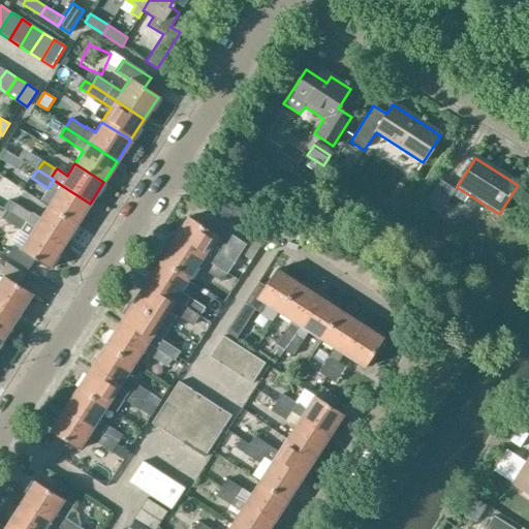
[(254,184),(274,196),(282,185),(261,172),(254,184)]
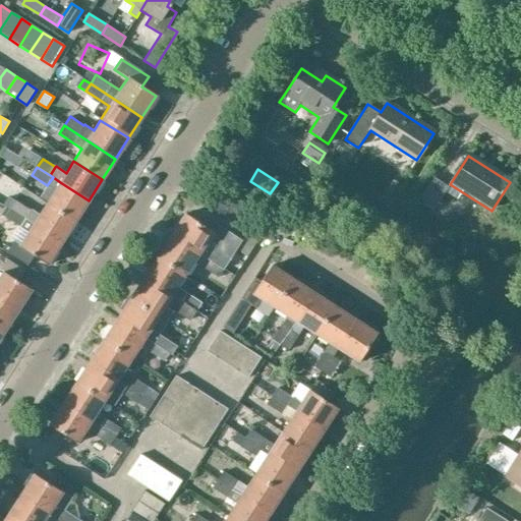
[(54,190),(46,204),(74,222),(89,200),(60,182),(53,177),(47,185),(54,190)]
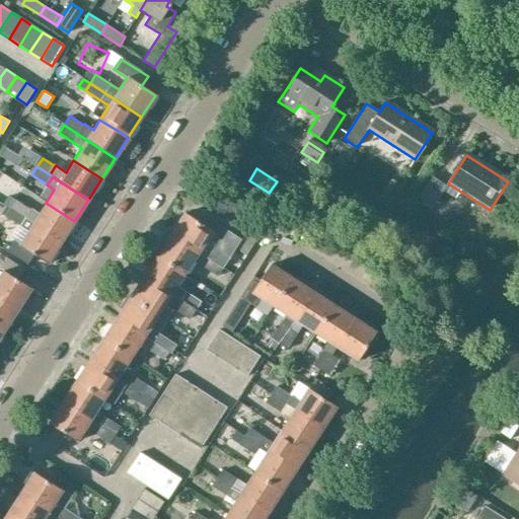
[(415,204),(430,214),(446,190),(431,179),(415,204)]
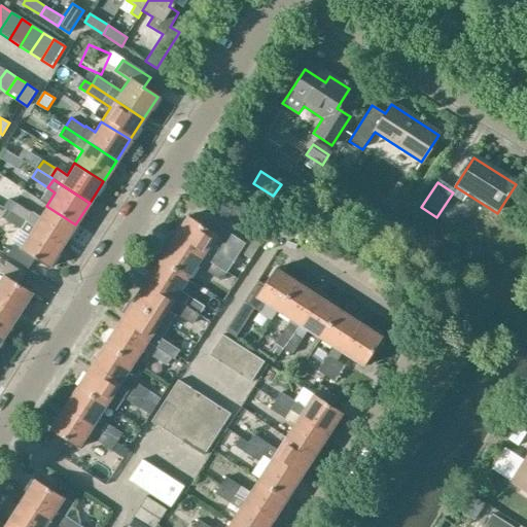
[(9,211),(62,246),(75,224),(46,206),(39,216),(31,211),(31,212),(15,202),(14,203),(8,199),(3,207),(9,211)]
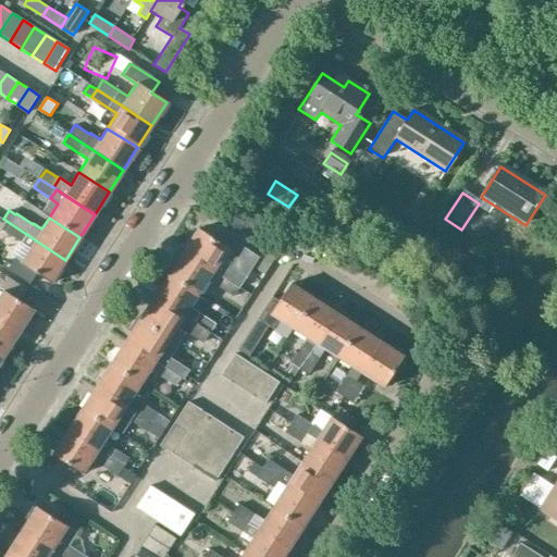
[(398,212),(387,229),(410,243),(421,227),(398,212)]
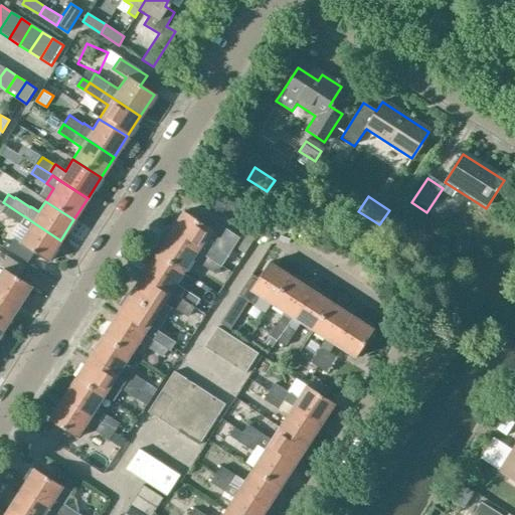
[(60,240),(9,206),(4,213),(28,228),(19,241),(13,238),(6,247),(26,261),(33,250),(48,260),(60,240)]
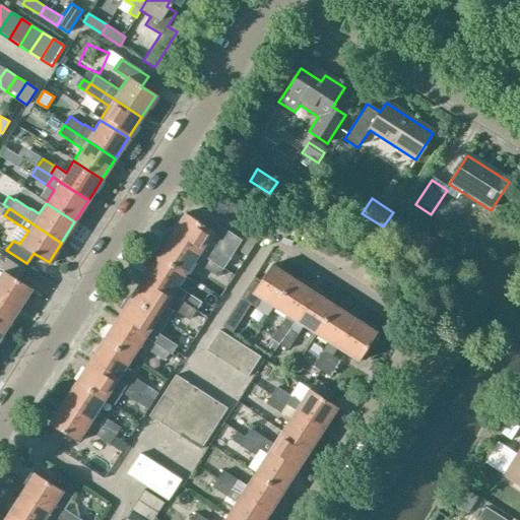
[(171,236),(222,268),(236,248),(246,255),(257,238),(247,231),(241,240),(213,221),(208,230),(185,214),(171,236)]
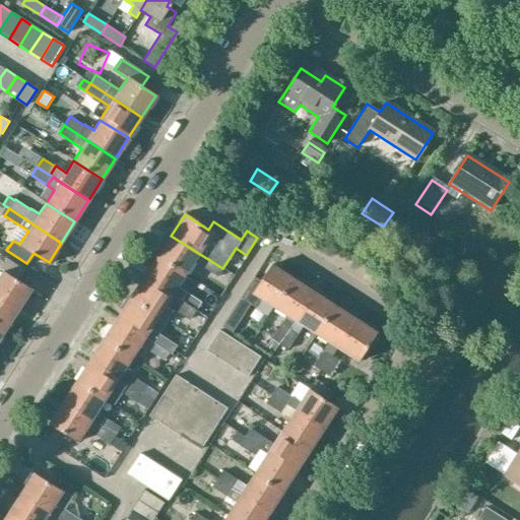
[(222,268),(171,236),(157,256),(186,274),(194,262),(217,277),(222,268)]
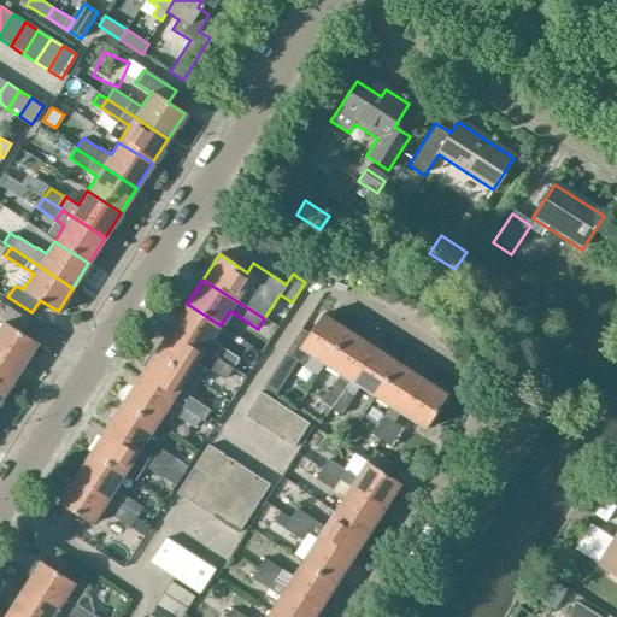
[(171,329),(231,368),(239,357),(212,340),(221,325),(187,304),(171,329)]
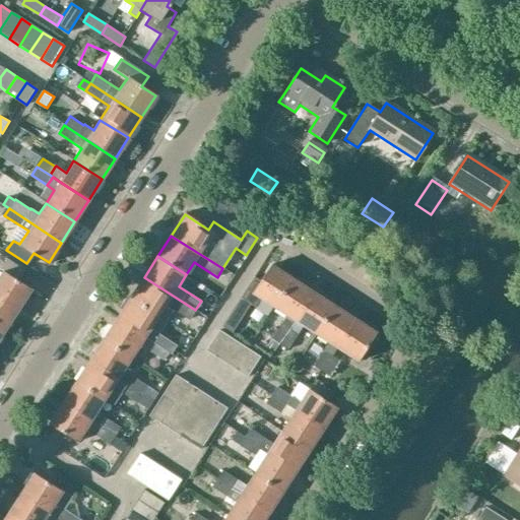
[(254,276),(240,299),(250,305),(255,308),(261,298),(274,306),(293,277),(272,263),(261,280),(254,276)]
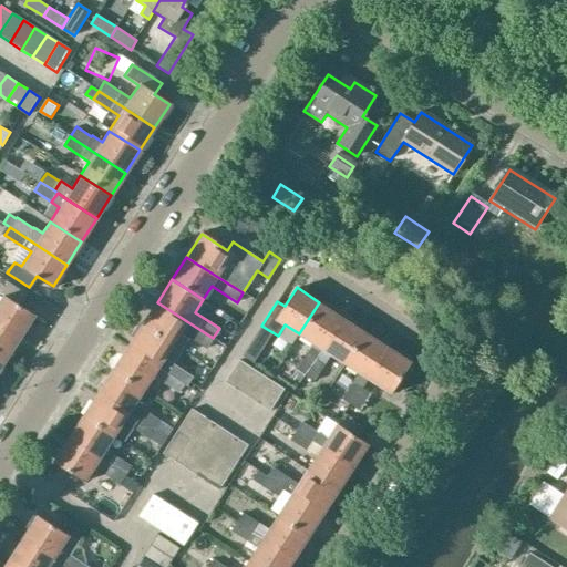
[(0,327),(19,339),(34,317),(3,297),(0,301),(0,327)]
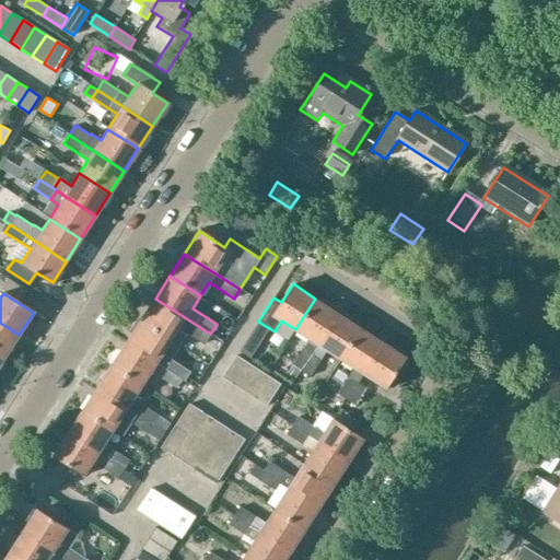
[(210,334),(155,299),(140,321),(171,340),(181,326),(205,341),(210,334)]
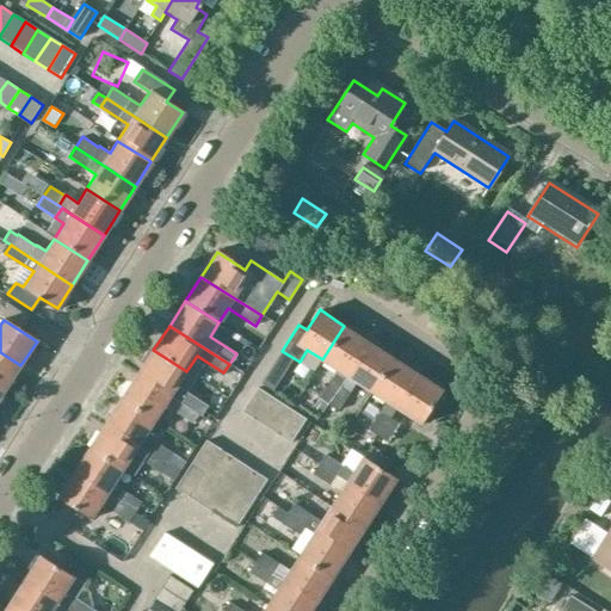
[(329,403),(369,341),(344,326),(322,359),(337,369),(318,396),(320,397),(313,408),(321,414),(328,403),(329,403)]
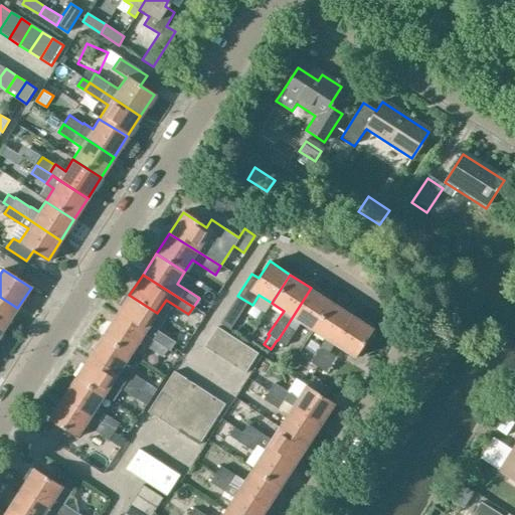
[(311,288),(278,340),(285,345),(300,321),(314,330),(332,302),(311,288)]
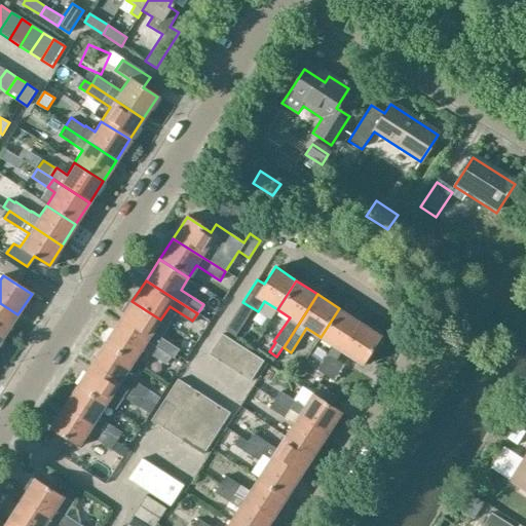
[(132,301),(118,323),(147,341),(154,345),(170,357),(173,359),(180,348),(176,346),(153,332),(160,320),(132,301)]
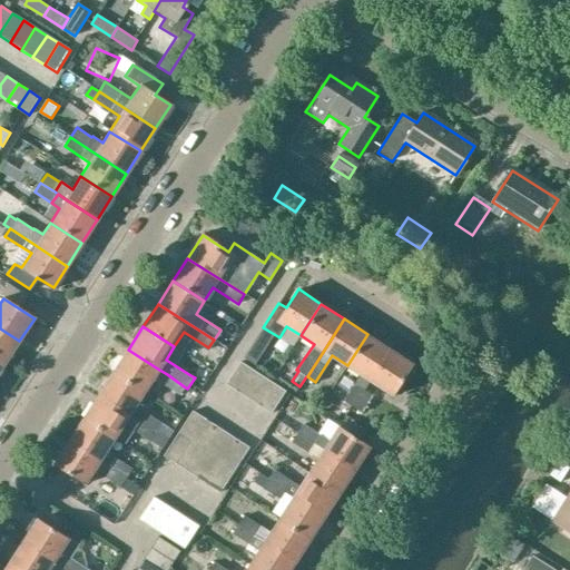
[(19,341),(0,328),(0,361),(5,364),(19,341)]
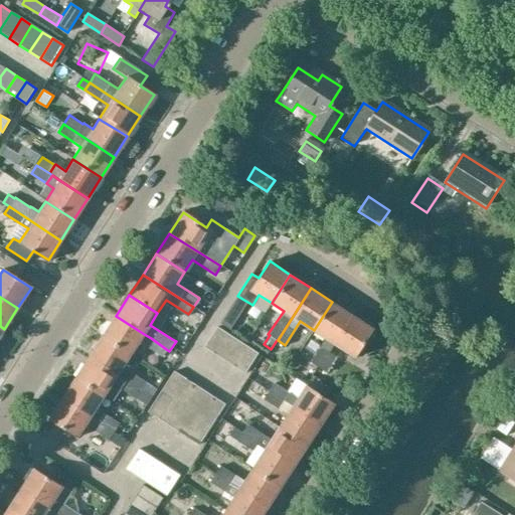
[(332,302),(314,330),(325,337),(310,361),(319,367),(329,352),(328,351),(333,342),(335,343),(353,315),(332,302)]
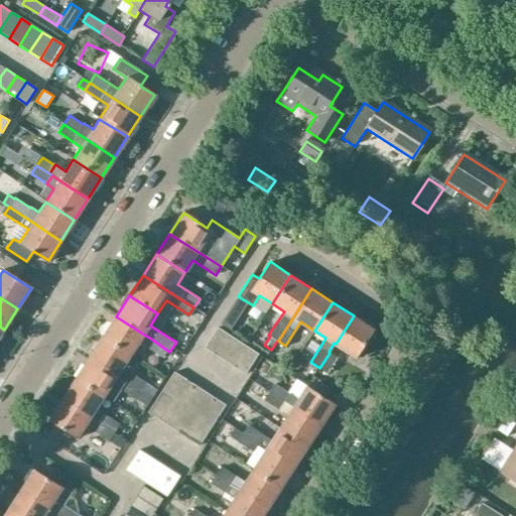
[(230,309),(221,324),(222,324),(231,330),(240,316),(230,309)]
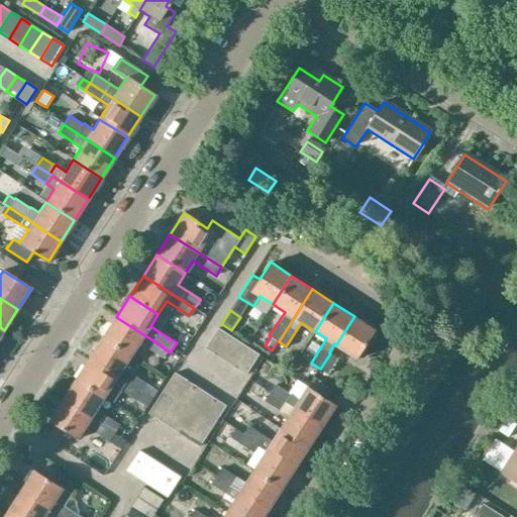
[(354,316),(336,344),(355,357),(375,328),(354,316)]
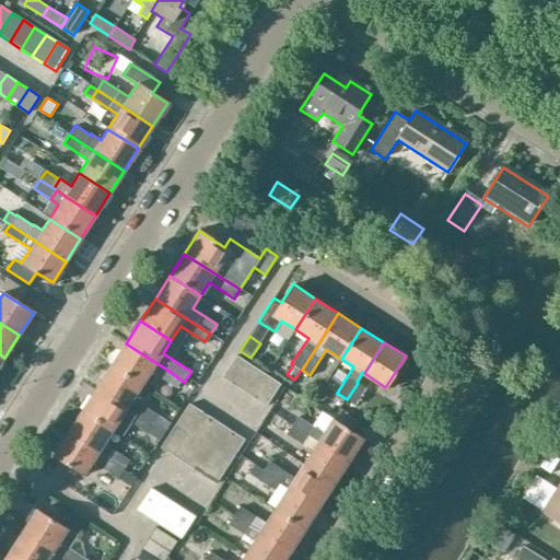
[(112,366),(142,386),(156,363),(126,343),(112,366)]
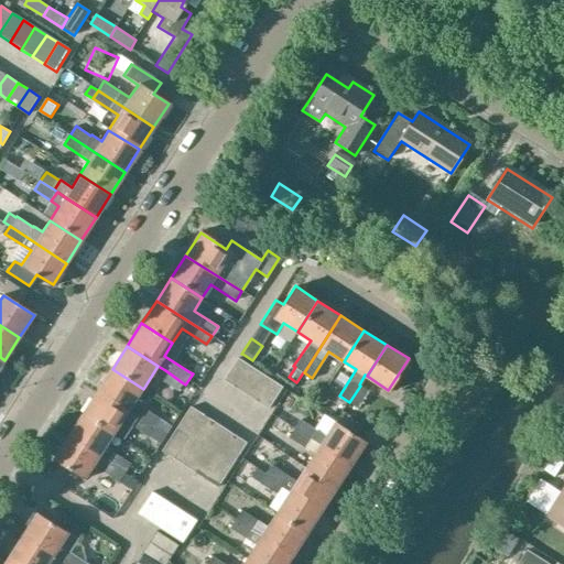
[(224,381),(235,388),(248,366),(237,359),(224,381)]
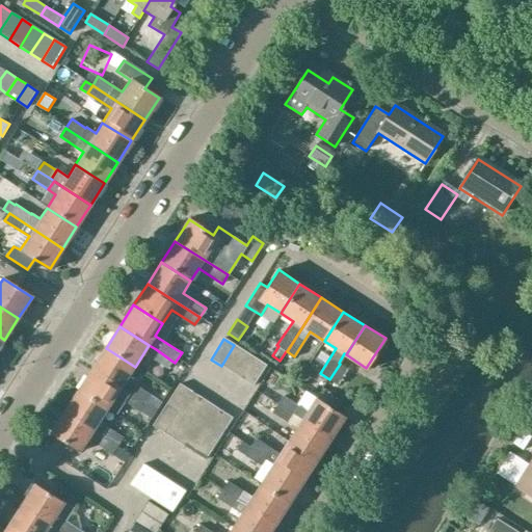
[(221,366),(232,373),(245,352),(234,345),(221,366)]
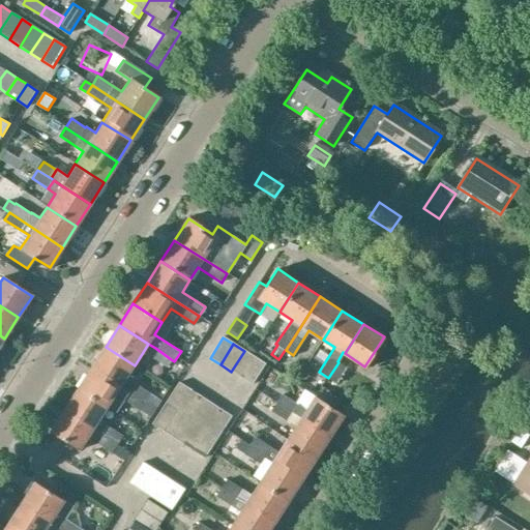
[(135,365),(106,347),(91,367),(120,386),(135,365)]
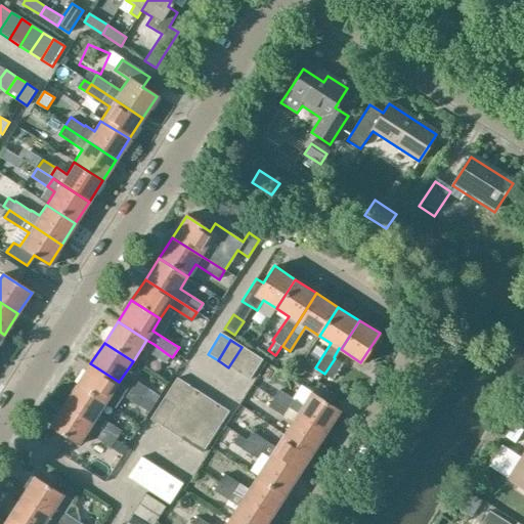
[(169,355),(154,344),(148,352),(165,362),(169,355)]
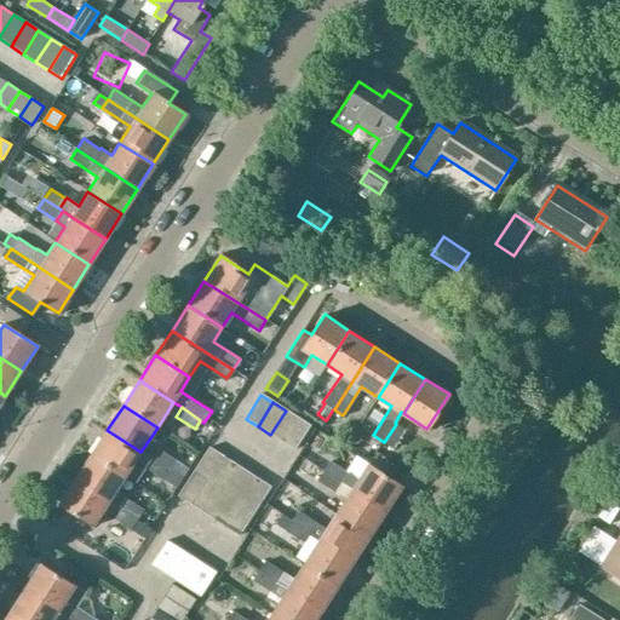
[(286,411),(270,435),(282,442),(298,418),(286,411)]
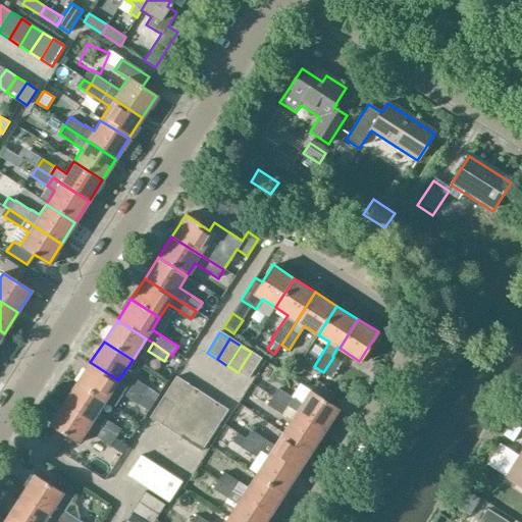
[(251,352),(238,372),(248,379),(261,359),(251,352)]
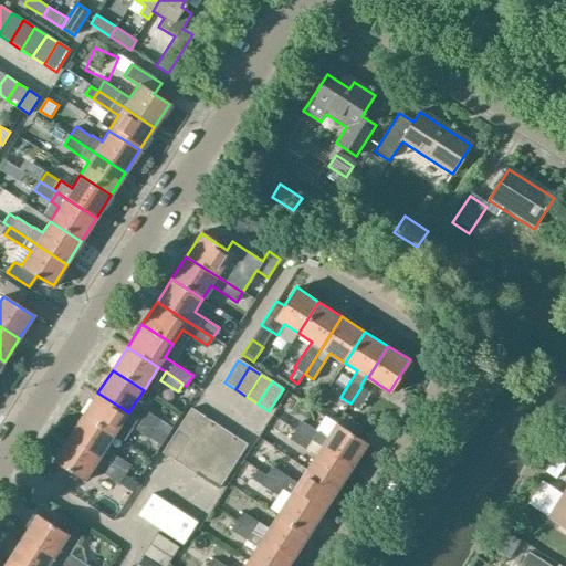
[(362,387),(350,404),(358,408),(369,391),(362,387)]
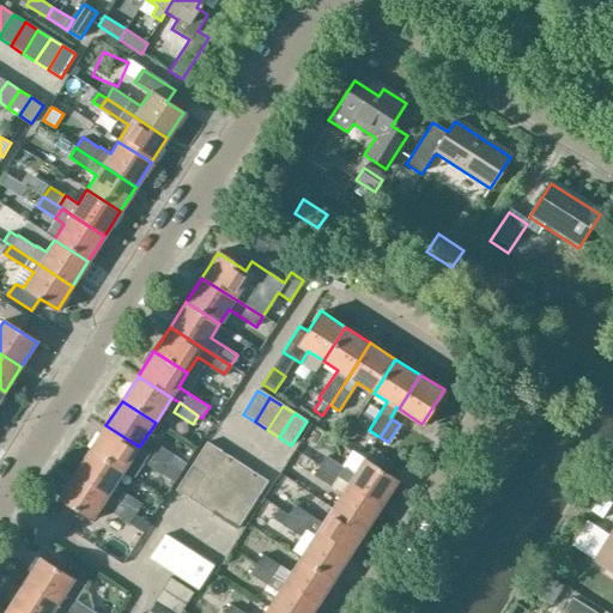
[(168,465),(149,453),(139,447),(105,425),(90,450),(123,472),(134,478),(144,463),(175,483),(181,473),(168,465)]
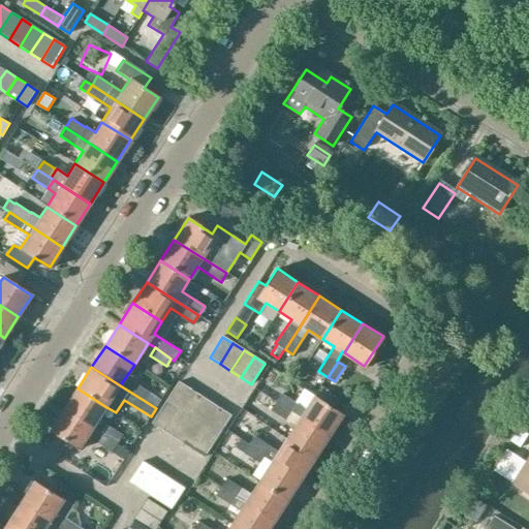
[(165,402),(176,409),(189,389),(179,381),(165,402)]
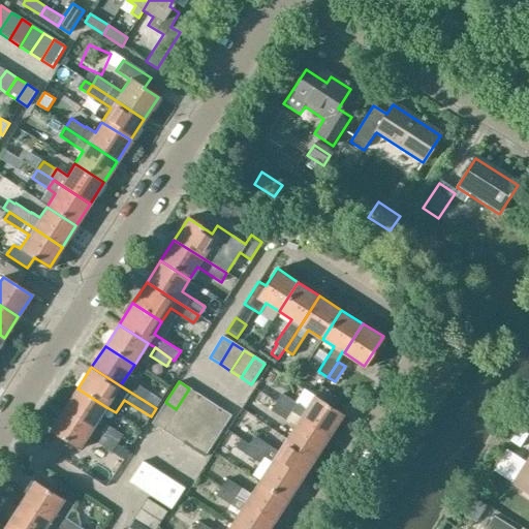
[(128,391),(145,401),(150,393),(133,383),(128,391)]
